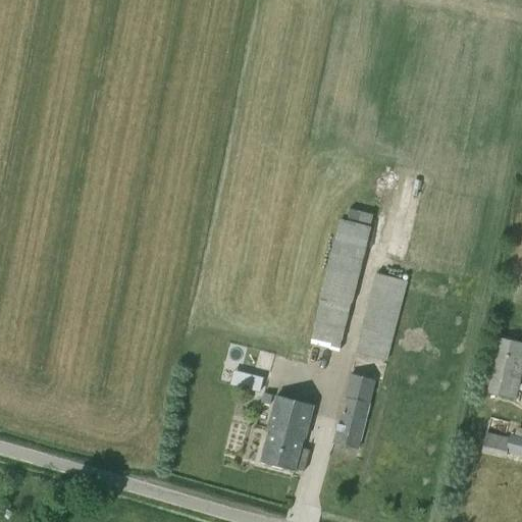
[(340,351),(371,226),(340,219),(308,344),(340,351)]
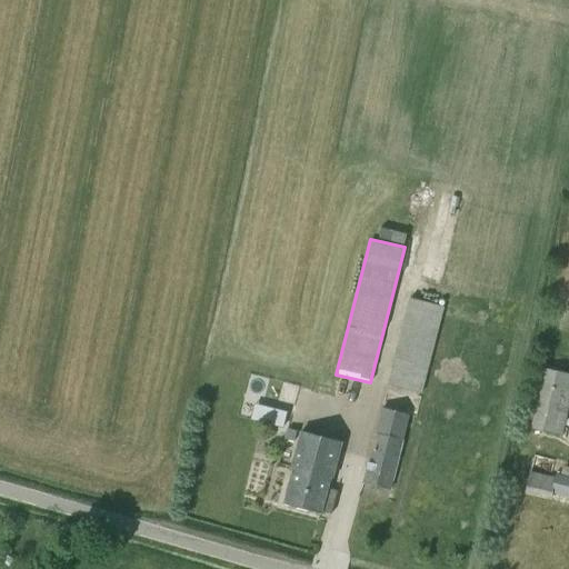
[(560,435),(568,395),(568,375),(540,369),(527,427),(560,435)]
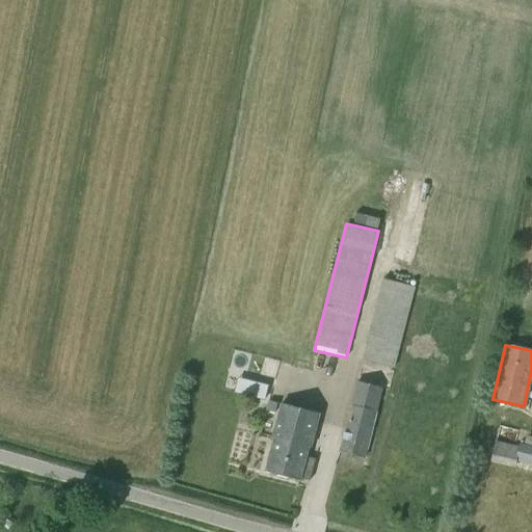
[(311,447),(319,415),(282,404),(272,439),(274,440),(267,471),(301,479),(310,481),(315,459),(307,457),(309,447),(311,447)]
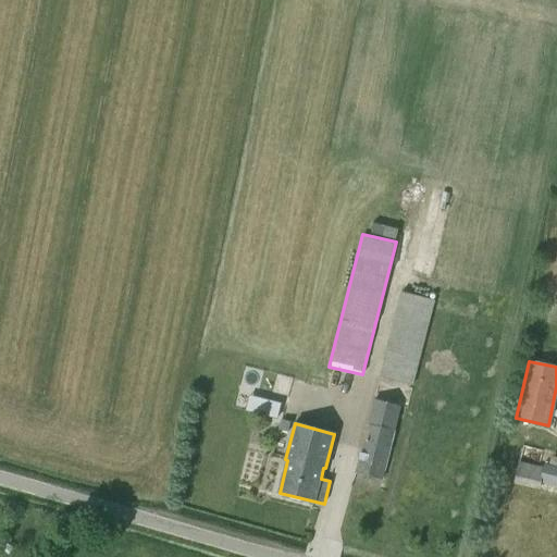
[(556,485),(556,468),(544,465),(547,453),(523,447),(515,482),(539,487),(541,482),(556,485)]
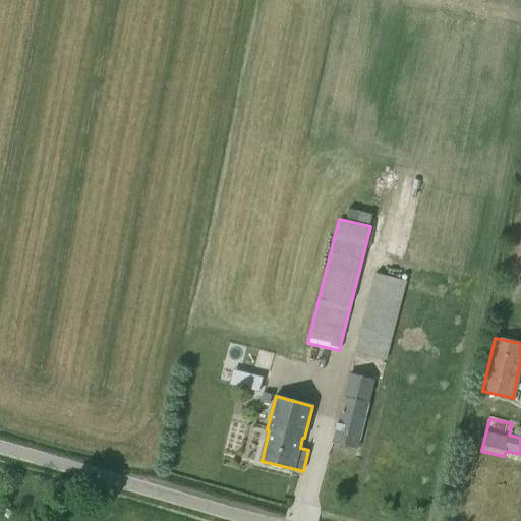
[(12,513),(8,509),(3,515),(8,519),(12,513)]
